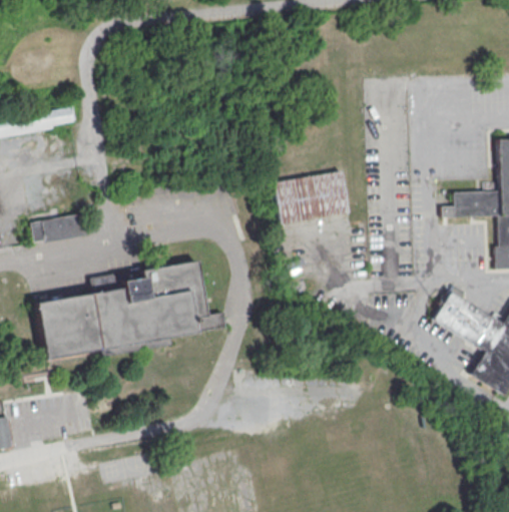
[(0,136),(76,125),(73,108),(0,118),(0,136)]
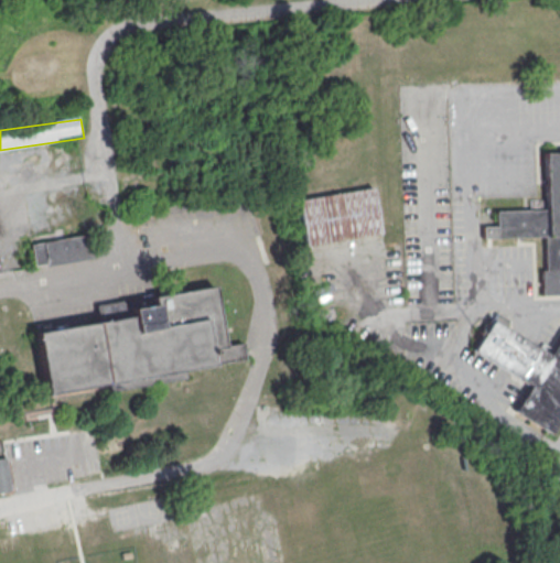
[(559,295),(545,296),(545,271),(548,271),(547,237),(488,238),(487,227),(501,227),(499,212),(549,209),(547,152),(559,151),(559,295)]
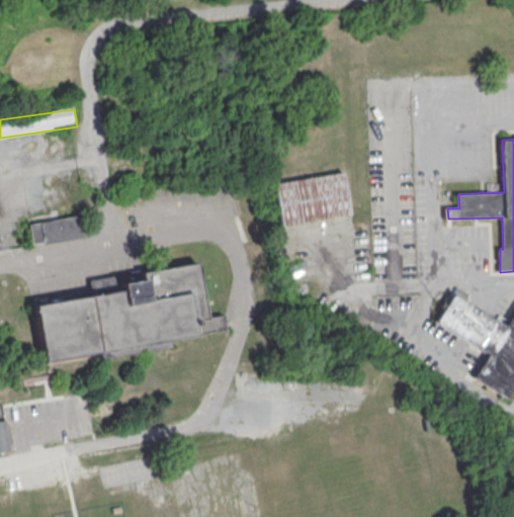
[(284,226),(277,184),(346,172),(353,213),(284,226)]
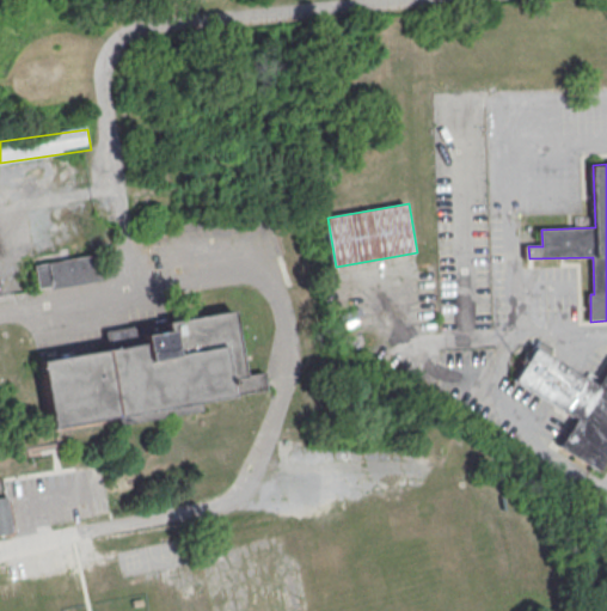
[(37,264),(99,254),(103,280),(42,291),(37,264)]
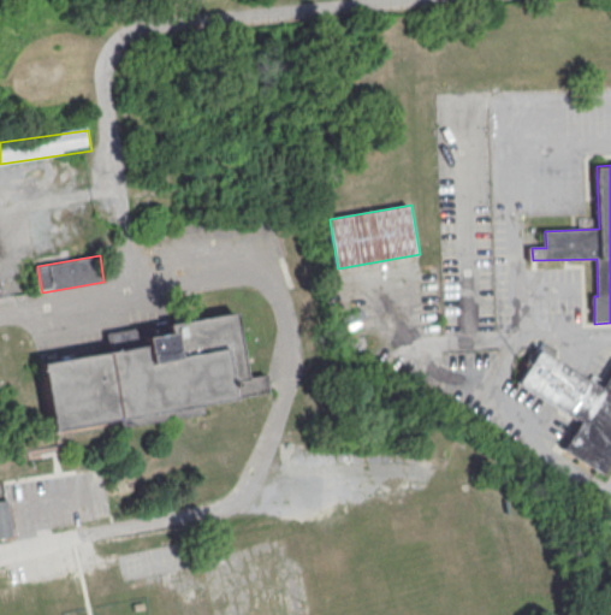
[(55,431),(43,366),(146,348),(144,339),(172,335),(171,324),(239,312),(250,379),(273,374),(277,392),(207,404),(208,414),(125,429),(124,419),(55,431)]
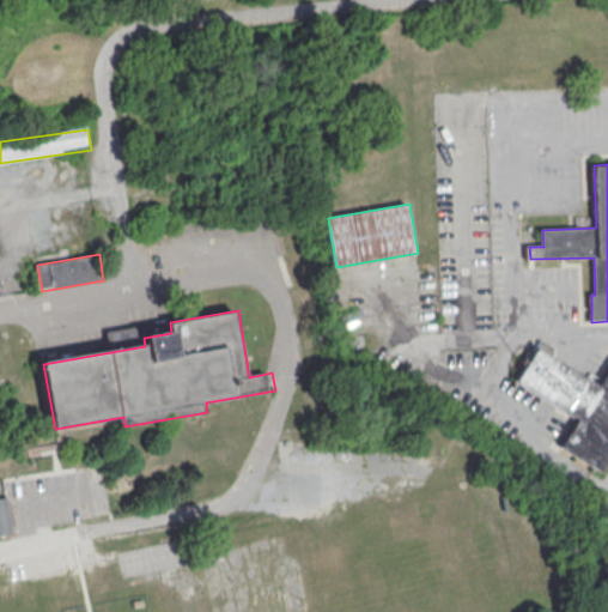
[(607,460),(601,471),(565,449),(582,422),(517,382),(537,349),(602,388),(607,379),(607,460)]
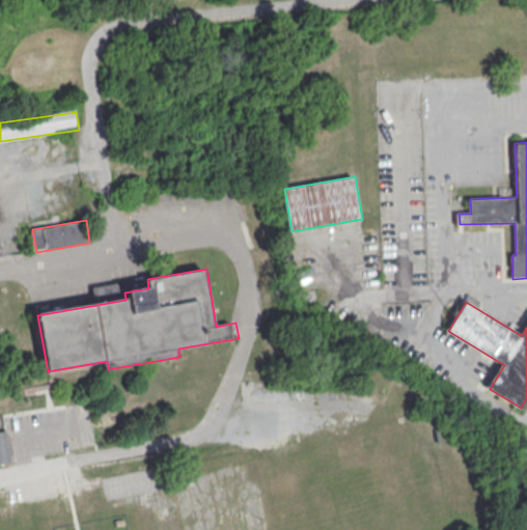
[(0,416),(3,416),(5,431),(8,431),(14,462),(0,464),(0,416)]
